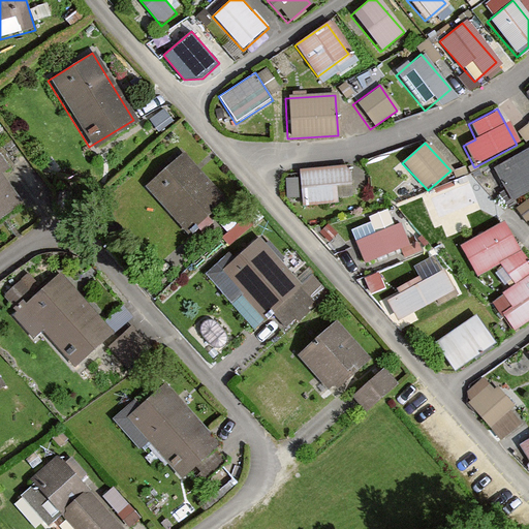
[(528,147),(496,165),(510,192),(528,181),(528,147)]
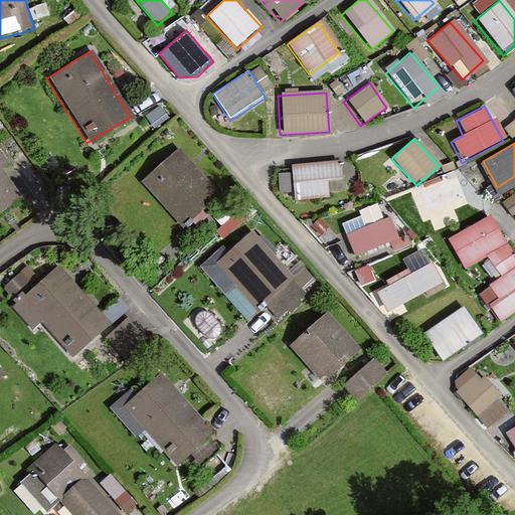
[(216,192),(174,147),(138,181),(180,226),(216,192)]
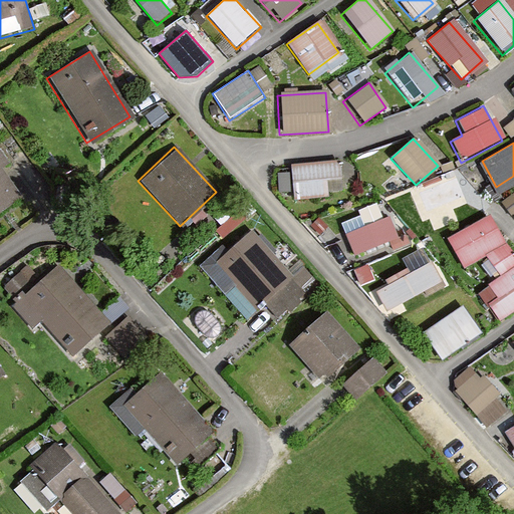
[(335,161),(288,165),(291,202),(338,198),(335,161)]
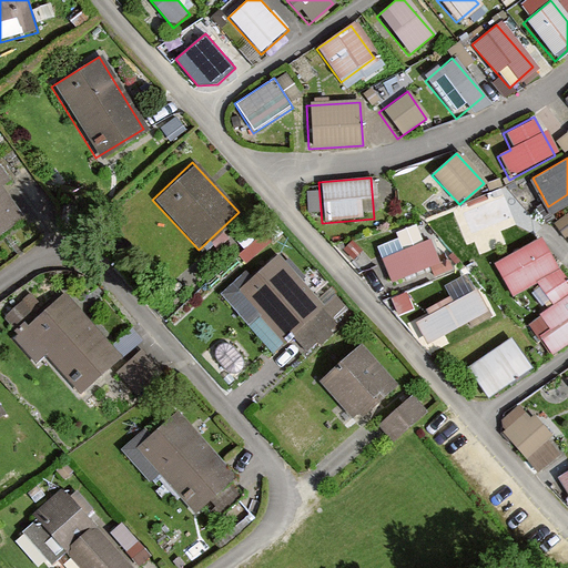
[(0,230),(22,213),(0,183),(0,230)]
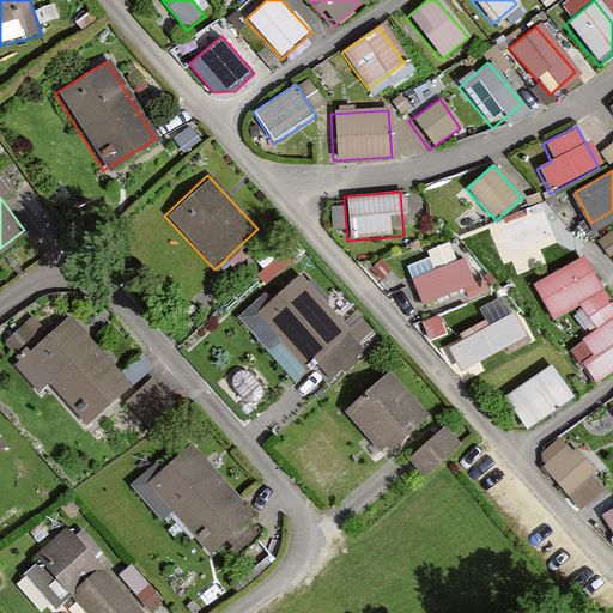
[(461,259),(410,279),(420,307),(472,286),(461,259)]
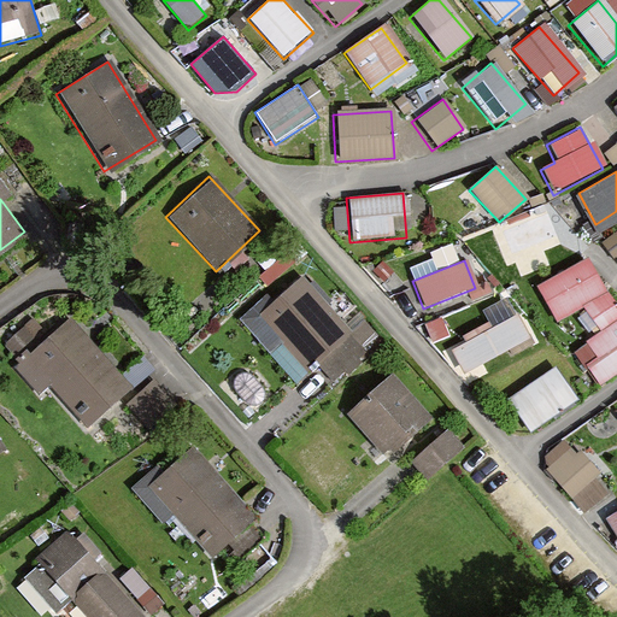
[(616,376),(616,304),(588,260),(536,289),(559,324),(582,310),(601,335),(575,354),(599,389),(616,376)]
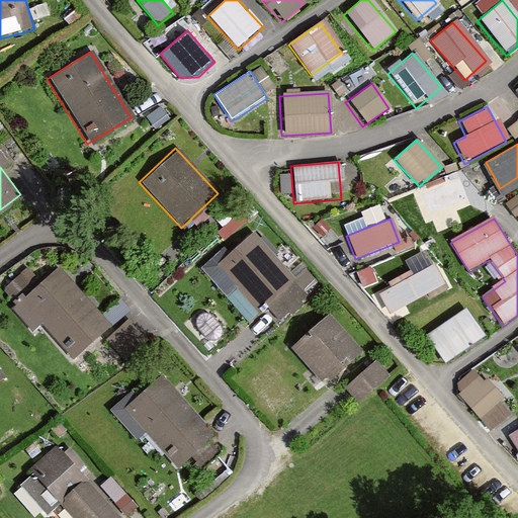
[(305,292),(248,233),(214,264),(272,324),(305,292)]
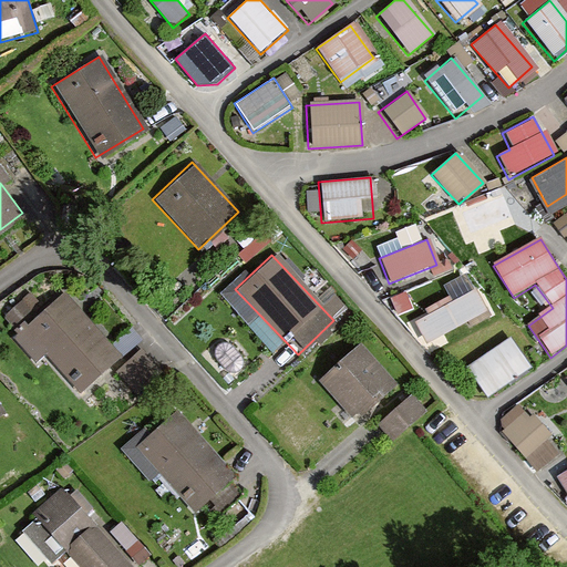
[(471,286),(411,319),(424,343),(484,310),(471,286)]
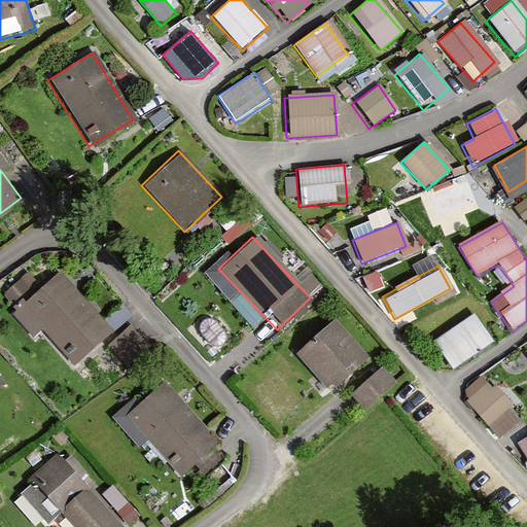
[(110,327),(57,270),(18,306),(71,363),(110,327)]
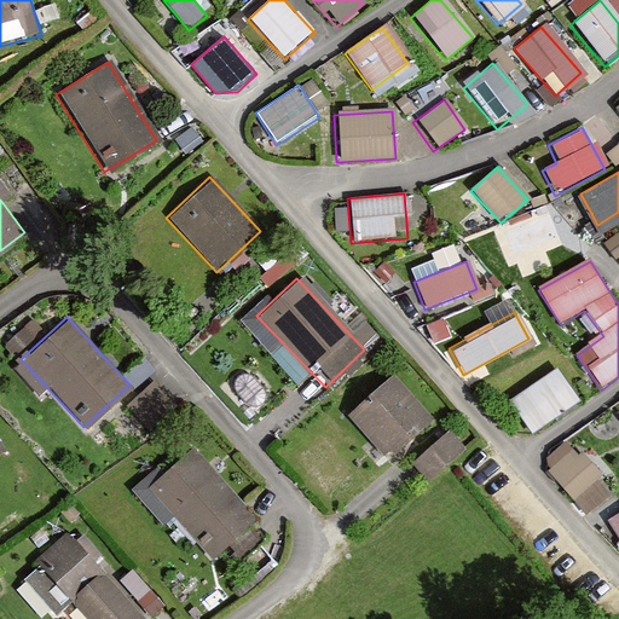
[(582,404),(559,370),(512,403),(533,435),(582,404)]
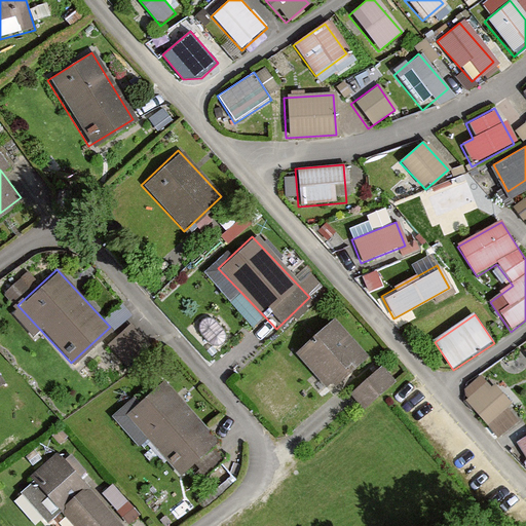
[(366,358),(336,324),(302,353),(328,382),(332,379),(336,384),(366,358)]
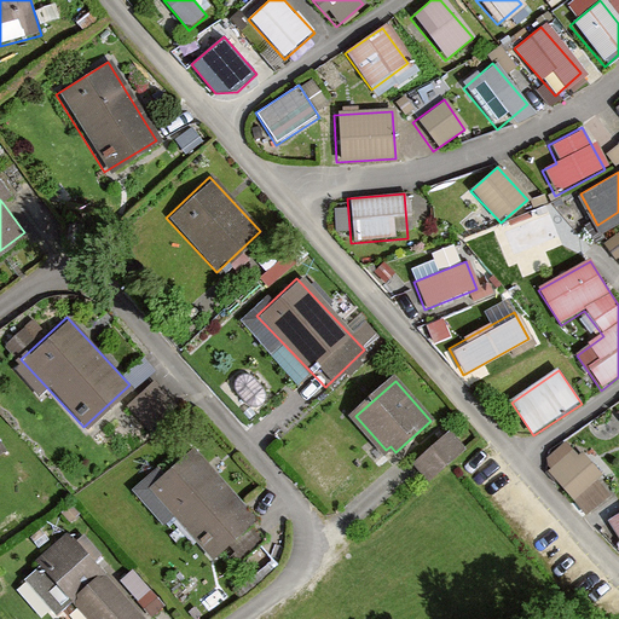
[(463,450),(450,434),(417,463),(431,479),(463,450)]
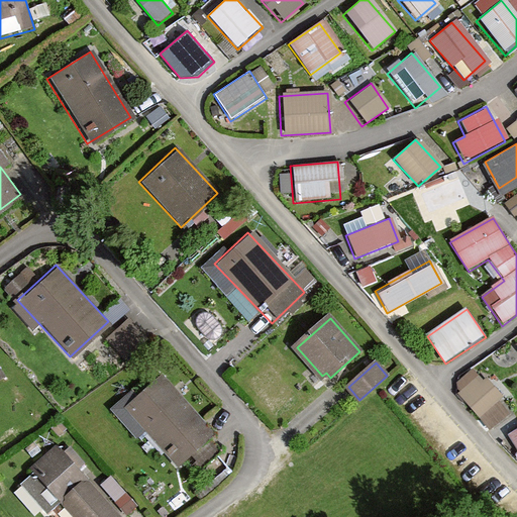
[(512,408),(475,371),(453,391),(491,429),(512,408)]
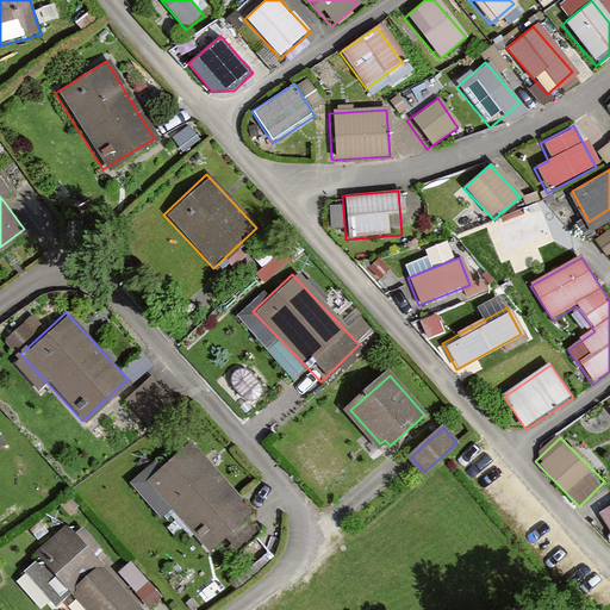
[(250,510),(184,442),(143,481),(209,551),(250,510)]
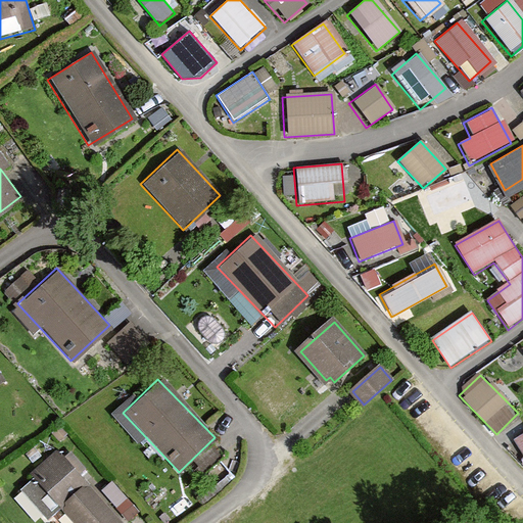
[(522,433),(511,442),(522,459),(522,433)]
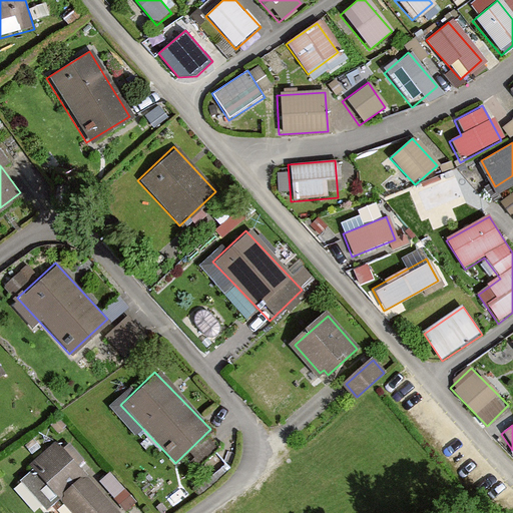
[(59,512),(116,512),(118,512),(71,459),(37,488),(59,512)]
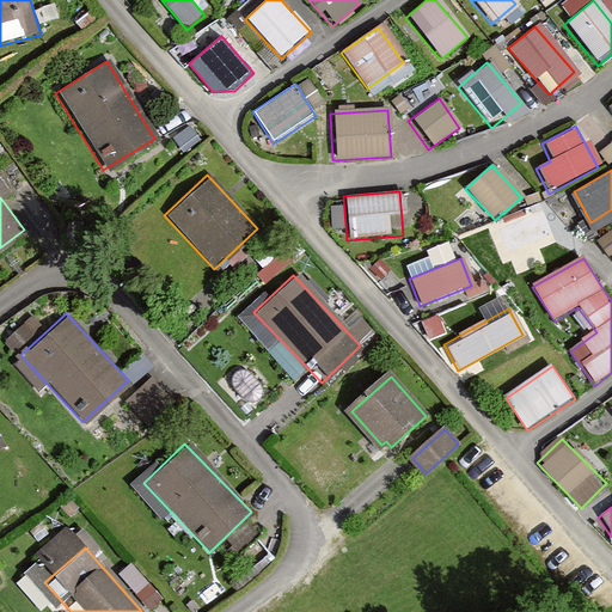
[(133,557),(121,569),(151,603),(164,591),(133,557)]
